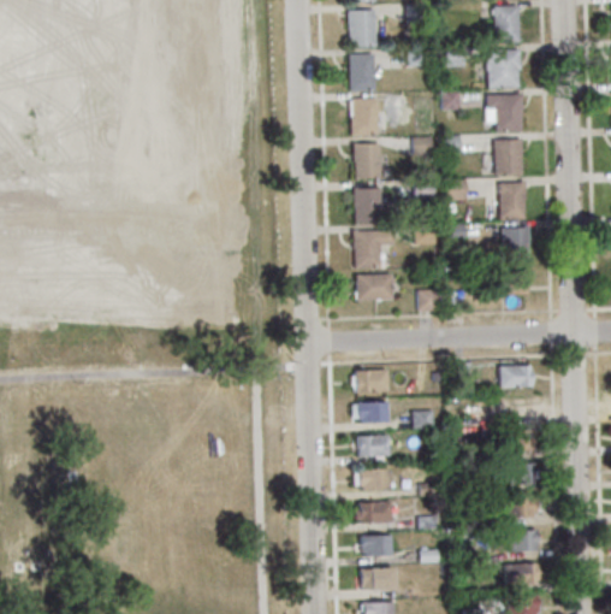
[(427,5),(427,24),(407,24),(407,5),(427,5)]
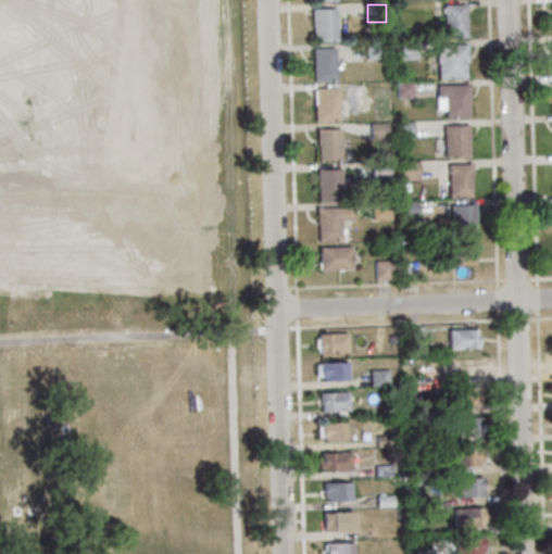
[(469,7),(448,7),(448,38),(469,38),(469,7)]
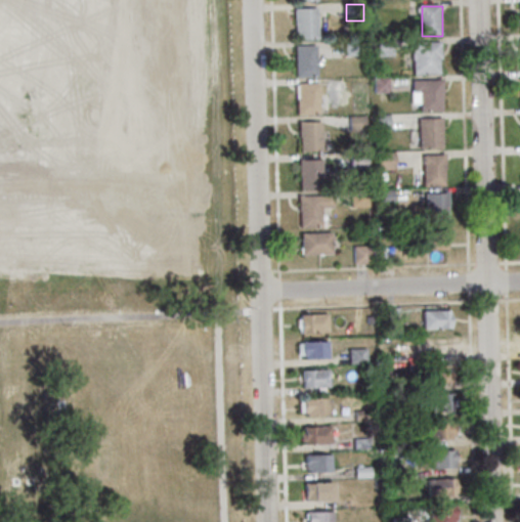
[(298,40),(321,40),(321,9),(298,9),(298,40)]
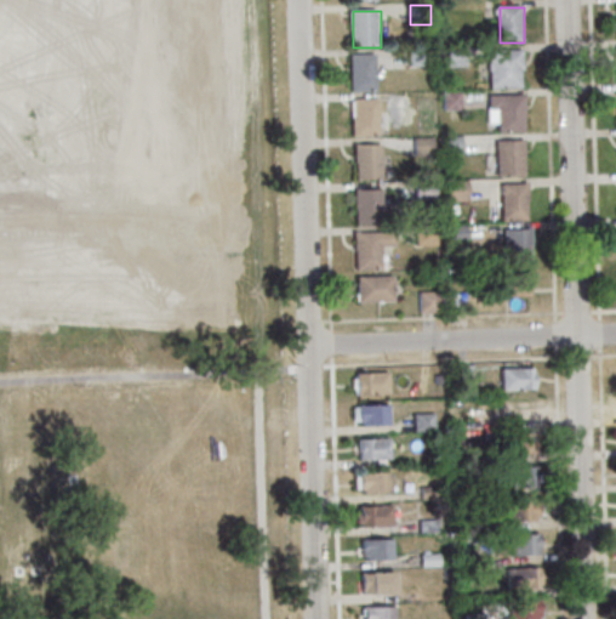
[(469,68),(469,49),(450,50),(451,68),(469,68)]
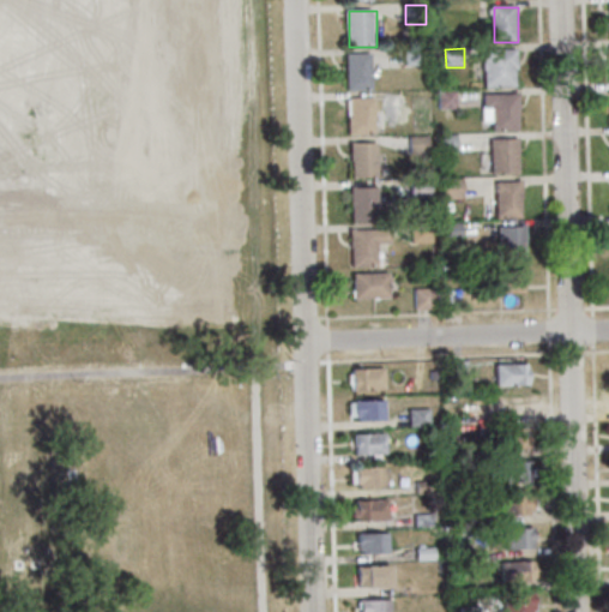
[(429,66),(429,51),(410,51),(410,66),(429,66)]
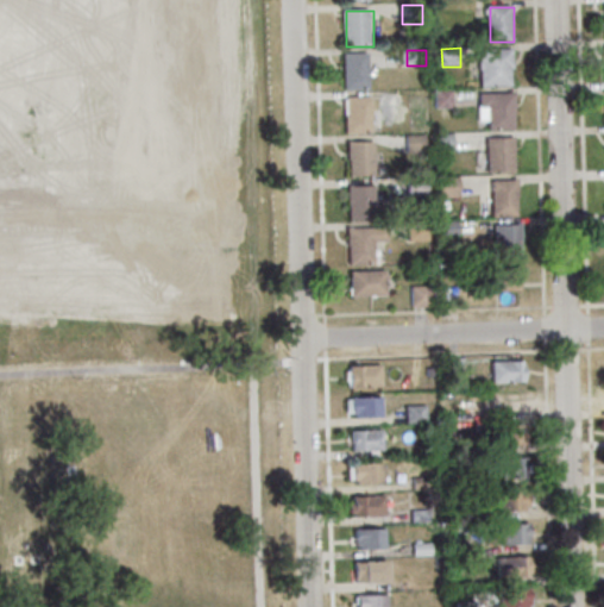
[(483,50),(483,88),(515,88),(515,50),(483,50)]
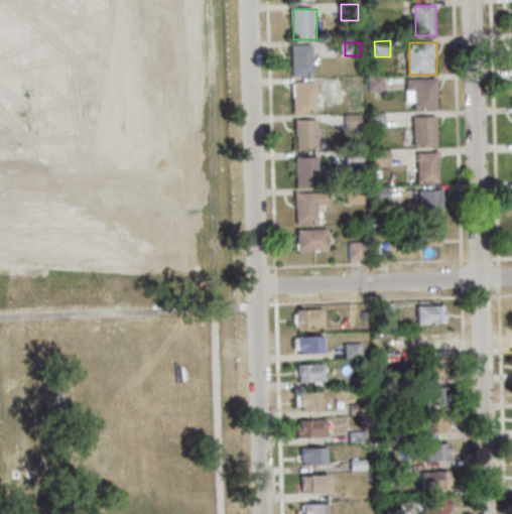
[(314,45),(293,45),(293,77),(314,77),(314,45)]
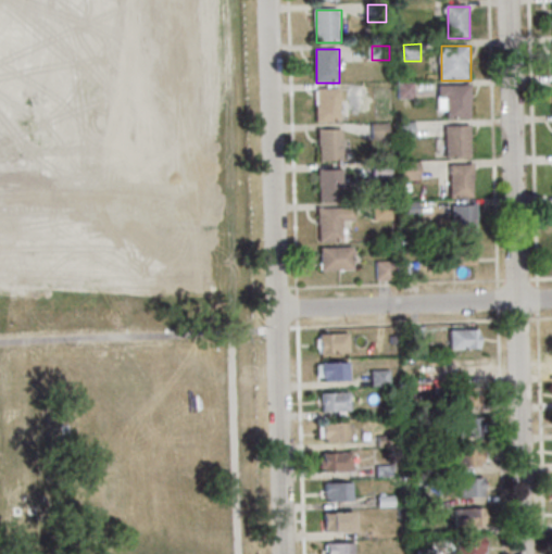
[(401,85),(401,99),(416,99),(416,85),(401,85)]
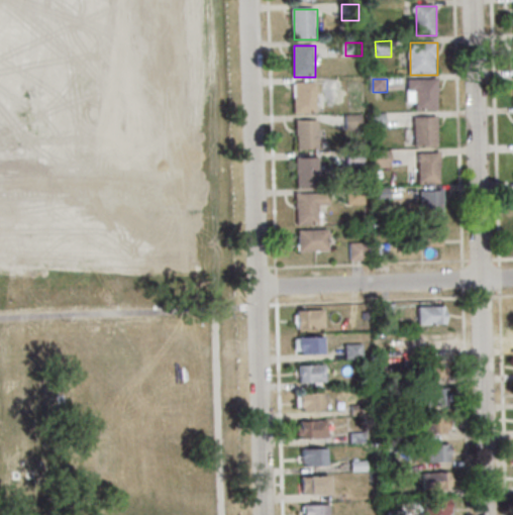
[(439,80),(410,80),(410,110),(439,110),(439,80)]
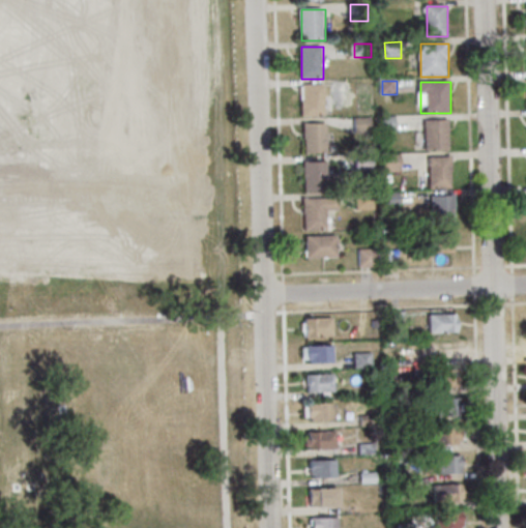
[(302,117),(325,117),(325,85),(302,85),(302,117)]
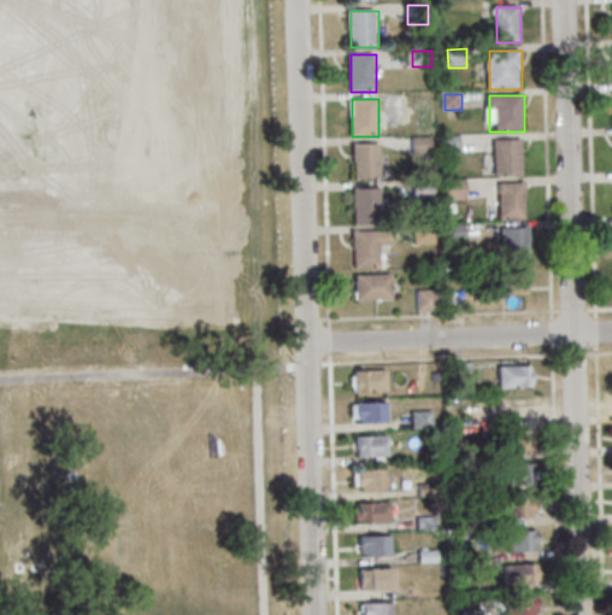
[(413,156),(433,157),(434,139),(415,138),(413,156)]
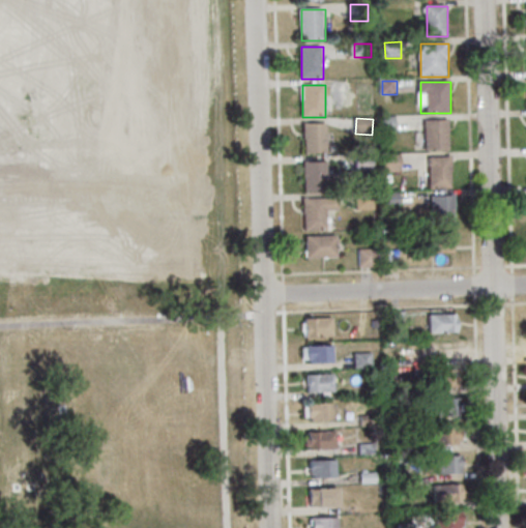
[(383,118),(383,133),(398,133),(398,118),(383,118)]
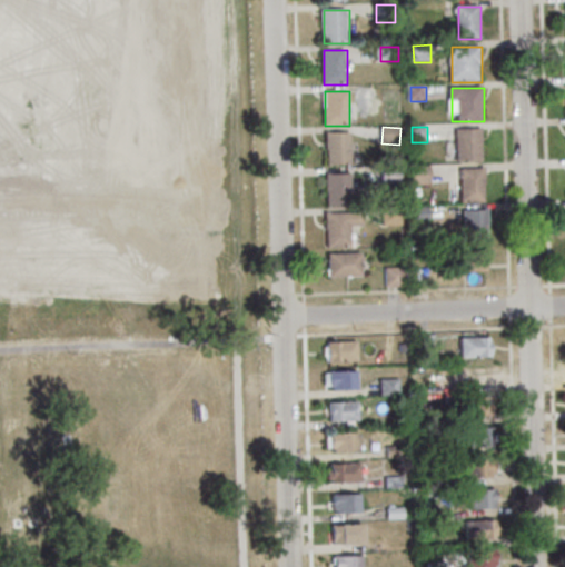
[(483,130),(458,130),(458,161),(483,161),(483,130)]
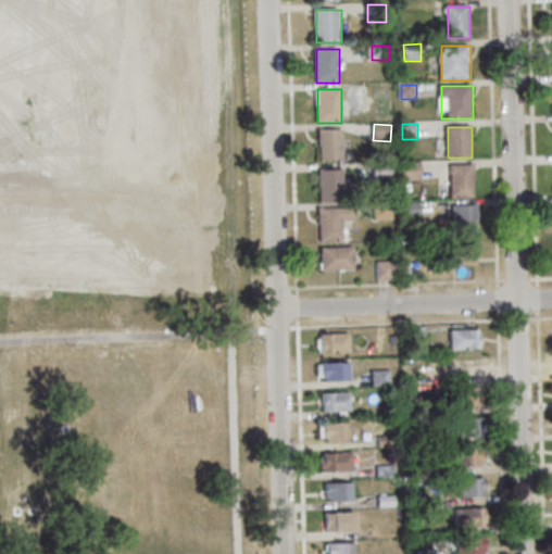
[(321,162),(346,162),(346,130),(321,130),(321,162)]
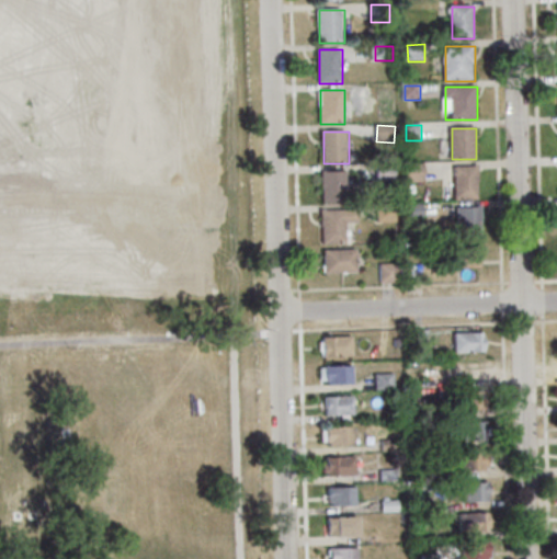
[(424,163),(407,164),(408,184),(424,184),(424,163)]
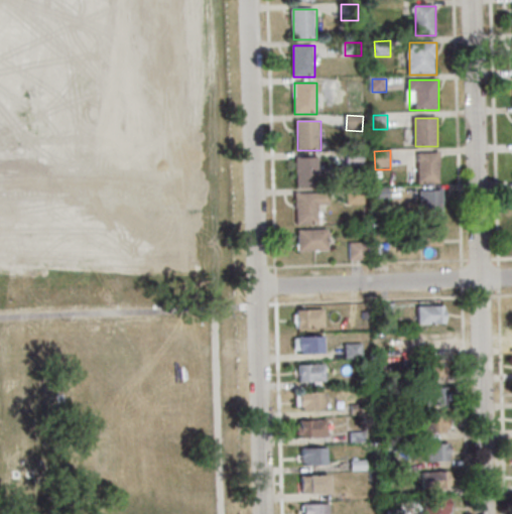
[(347,167),(363,167),(363,153),(348,152),(347,167)]
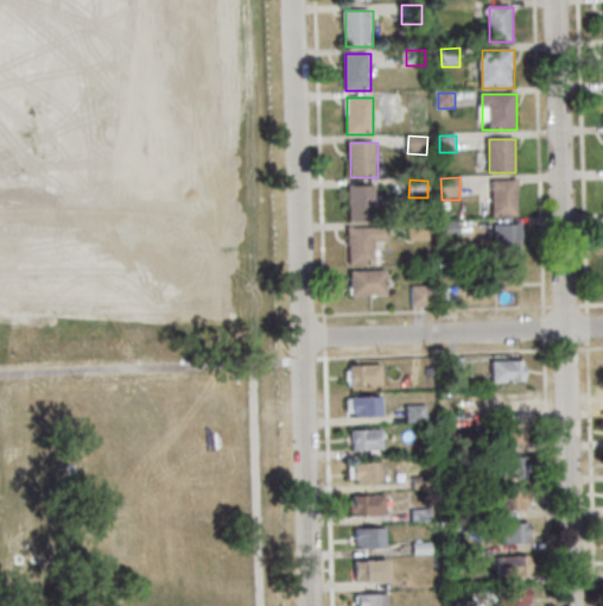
[(519,216),(519,181),(494,181),(494,216),(519,216)]
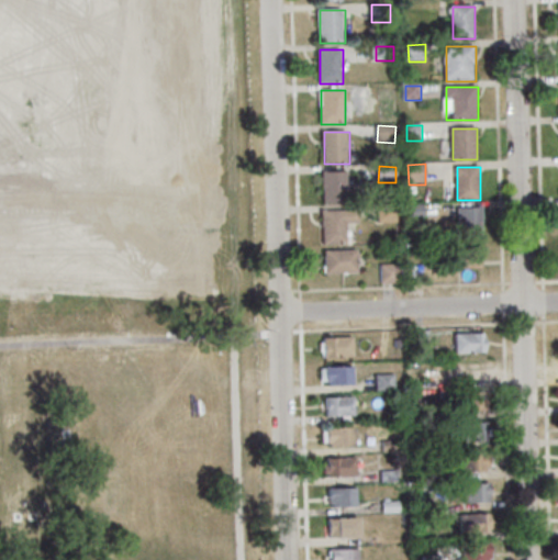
[(348,171),(323,171),(323,202),(348,202),(348,171)]
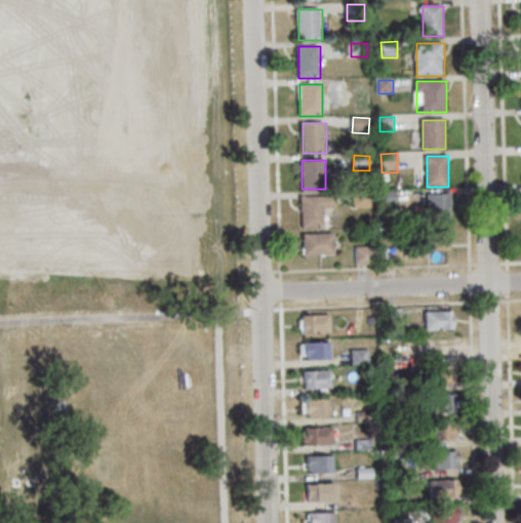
[(397,204),(397,192),(383,192),(383,203),(397,204)]
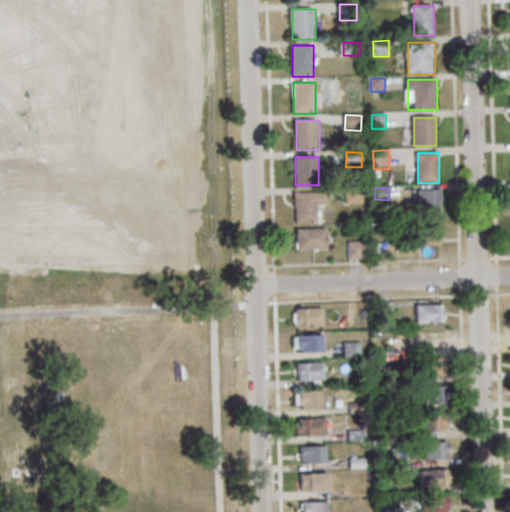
[(347,204),(363,204),(363,189),(347,189),(347,204)]
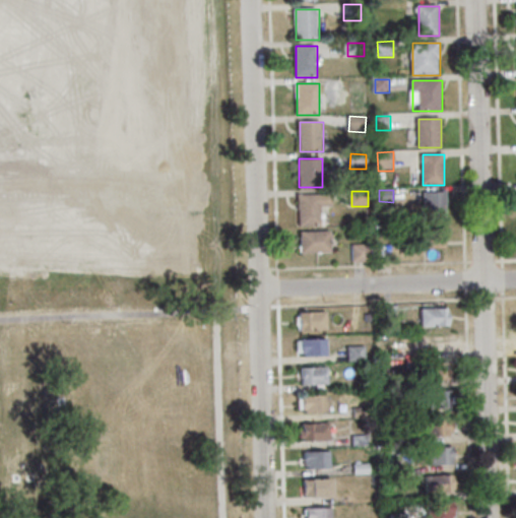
[(447,192),(425,192),(425,222),(447,222),(447,192)]
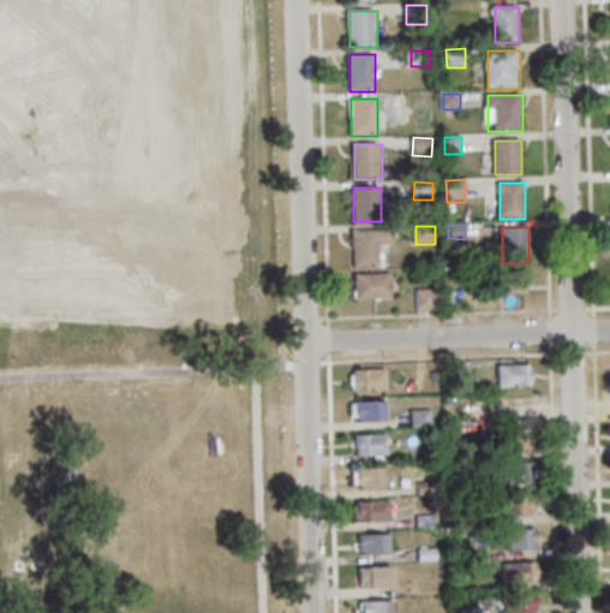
[(353,268),(381,269),(381,243),(389,244),(389,233),(354,232),(353,268)]
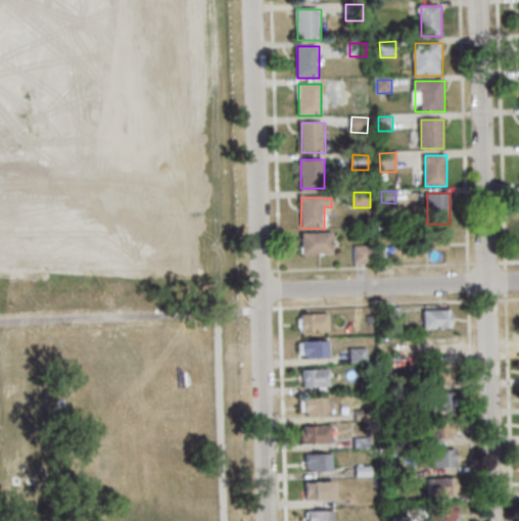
[(416,231),(416,251),(449,251),(449,231),(416,231)]
